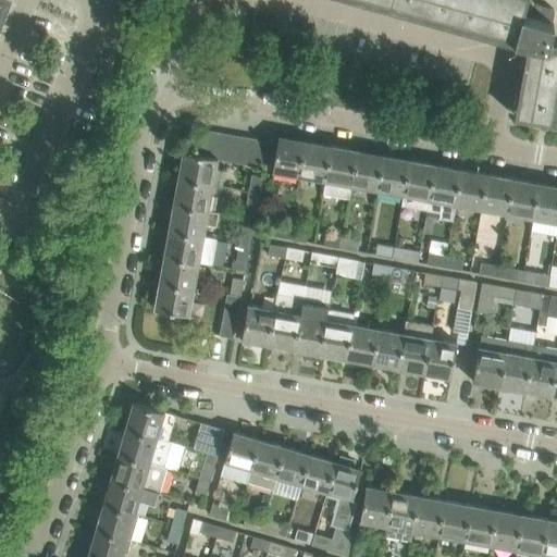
[(514,41),(528,45),(515,118),(551,124),(556,88),(556,49),(548,48),(553,23),(552,23),(554,12),(554,11),(554,10),(553,9),(552,8),(535,3),(534,7),(525,3),(525,0),(387,0),(406,5),(405,7),(436,15),(437,13),(468,23),(468,24),(499,33),(499,31),(516,36),(514,41)]
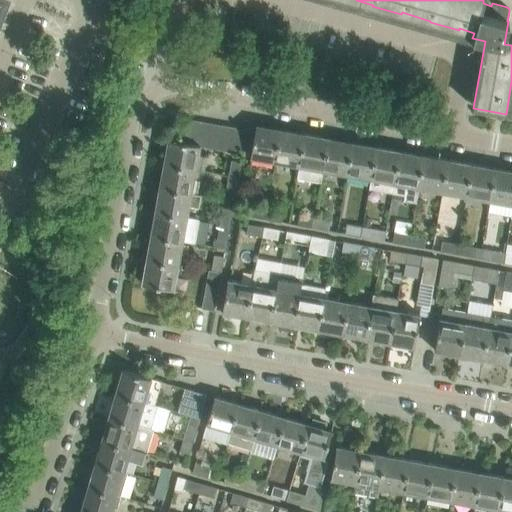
[(184,142),(196,144),(200,121),(188,119),(184,142)]
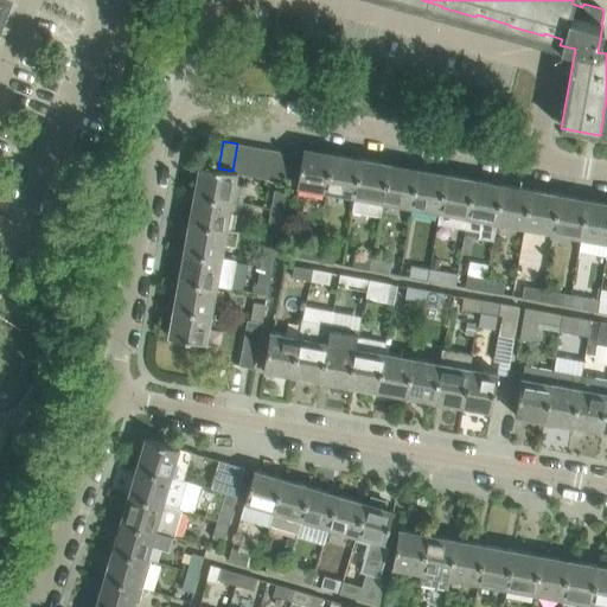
[(237,173),(246,176),(246,174),(251,146),(237,144),(232,171),(237,172),(237,173)]
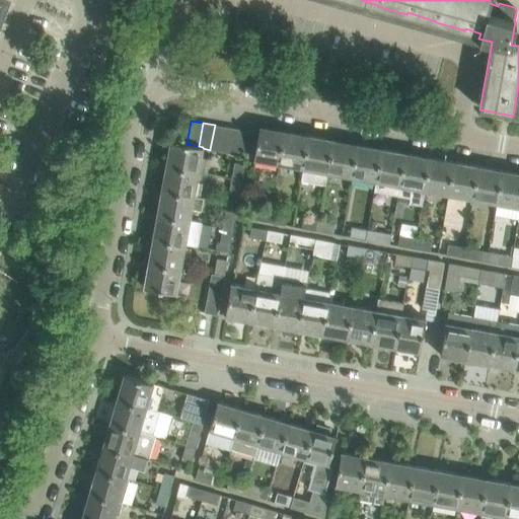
[(215,125),(210,150),(222,151),(226,127),(215,125)]
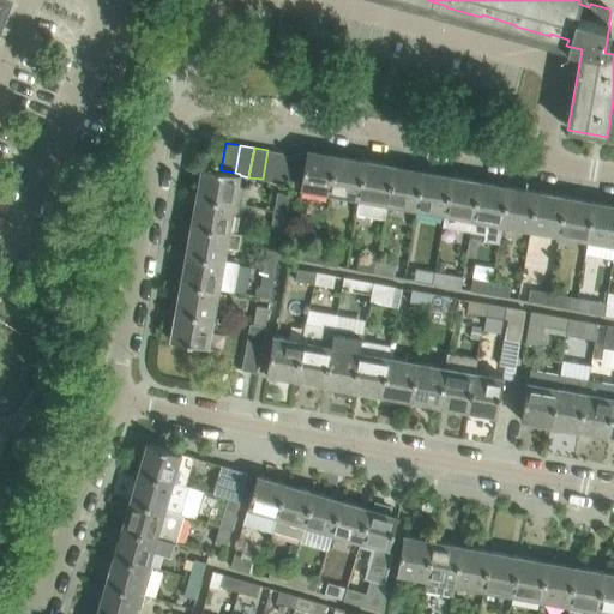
[(268,150),(263,179),(276,181),(281,152),(268,150)]
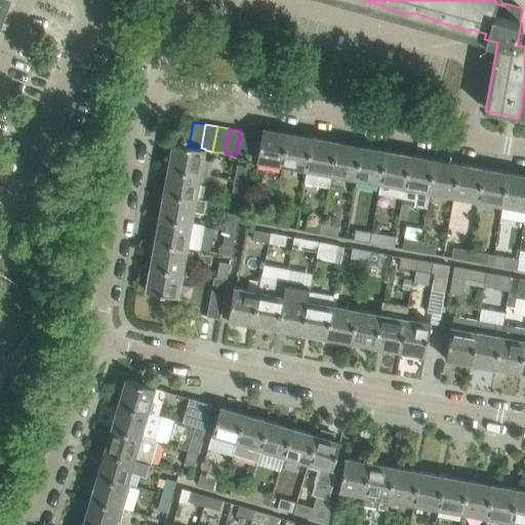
[(263,128),(256,162),(282,166),(288,133),(287,132),(279,131),(263,128)]
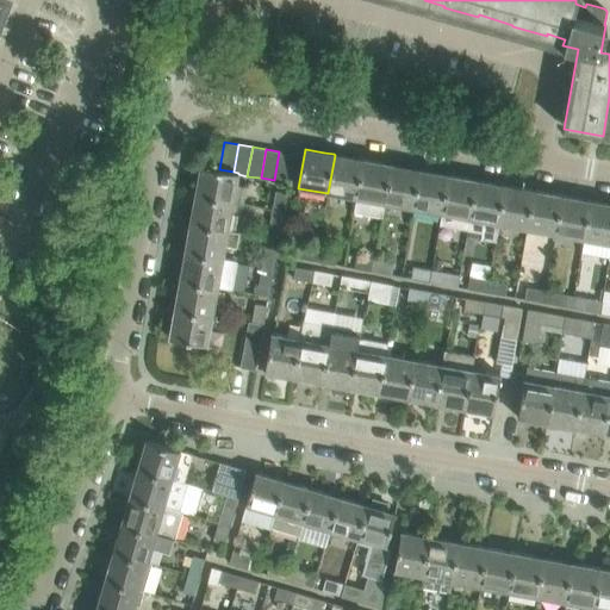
[(279,151),(274,180),(288,184),(294,154),(279,151)]
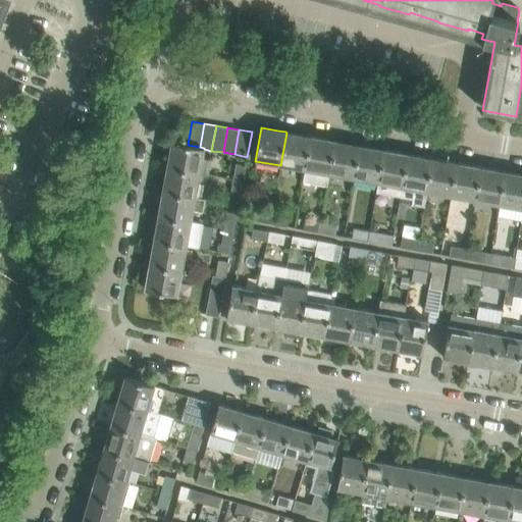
[(286,133),(280,165),(304,169),(310,137),(302,135),(286,133)]
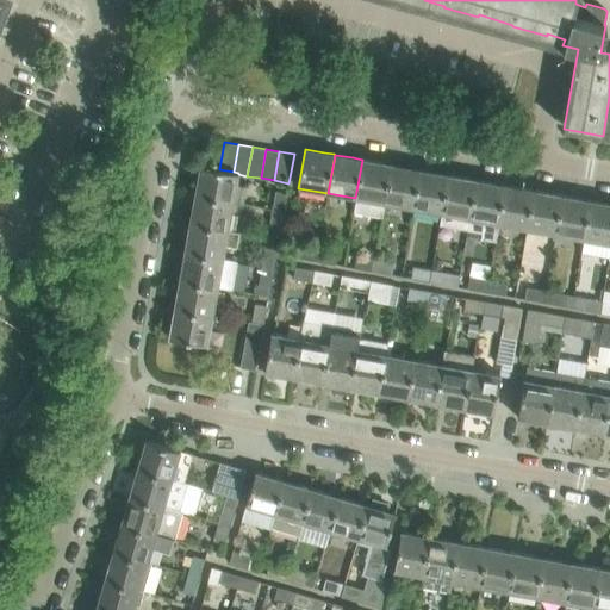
[(383,218),(385,205),(384,204),(391,165),(381,163),(362,160),(355,198),(356,199),(353,213),(383,218)]
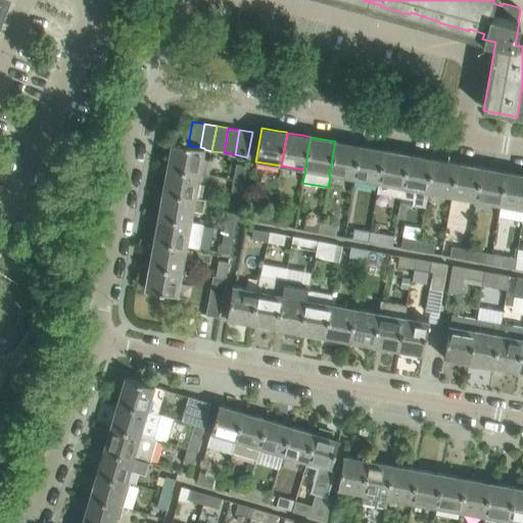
[(329,175),(330,176),(330,175),(353,179),(360,146),(335,141),(329,175)]
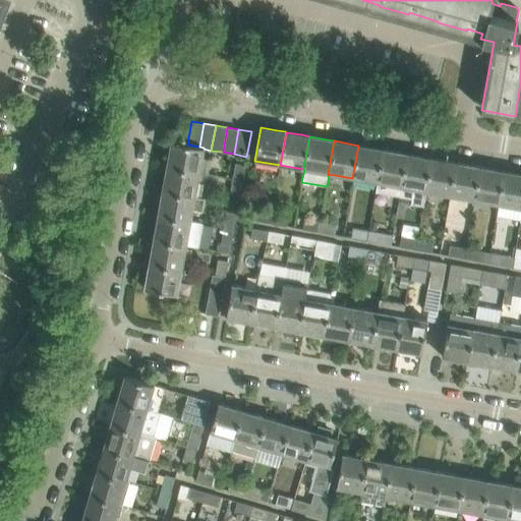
[(204,148),(199,147),(187,145),(171,141),(166,167),(198,173),(207,174),(210,159),(201,157),(204,149),(204,148)]
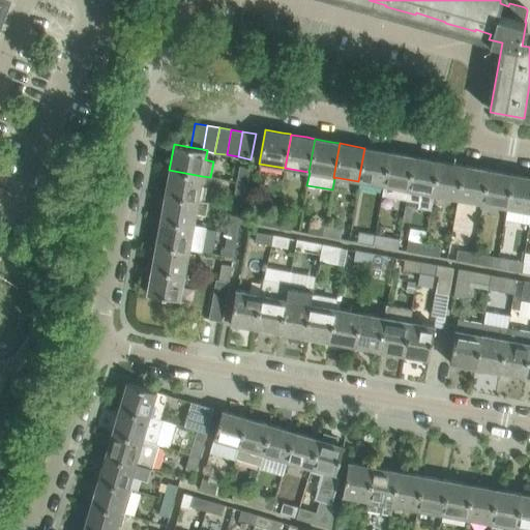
[(389,152),(364,148),(358,181),(383,186),(389,152)]
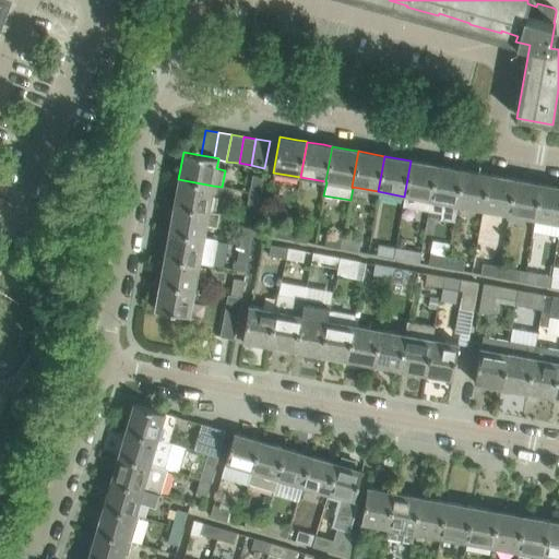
[(404,197),(402,206),(428,212),(429,201),(437,165),(436,165),(411,161),(404,197)]
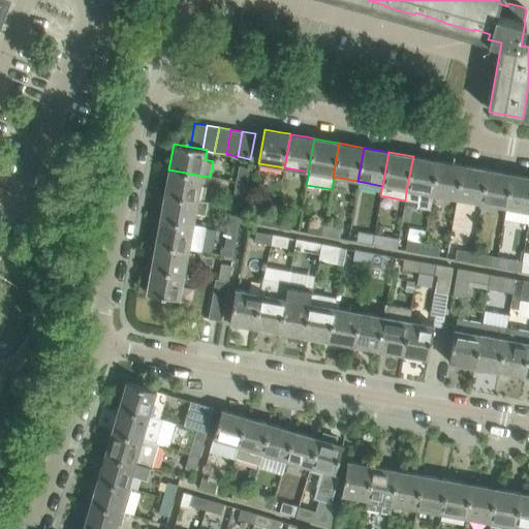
[(429,212),(432,195),(431,195),(437,161),(413,156),(406,190),(418,192),(415,209),(429,212)]
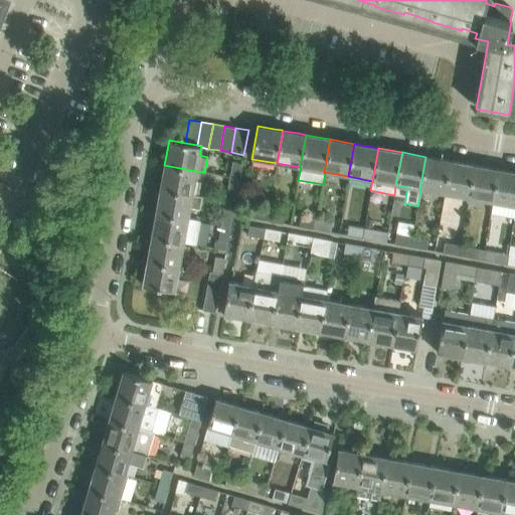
[(420,190),(444,194),(450,161),(440,159),(427,157),(425,157),(419,190),(420,190)]
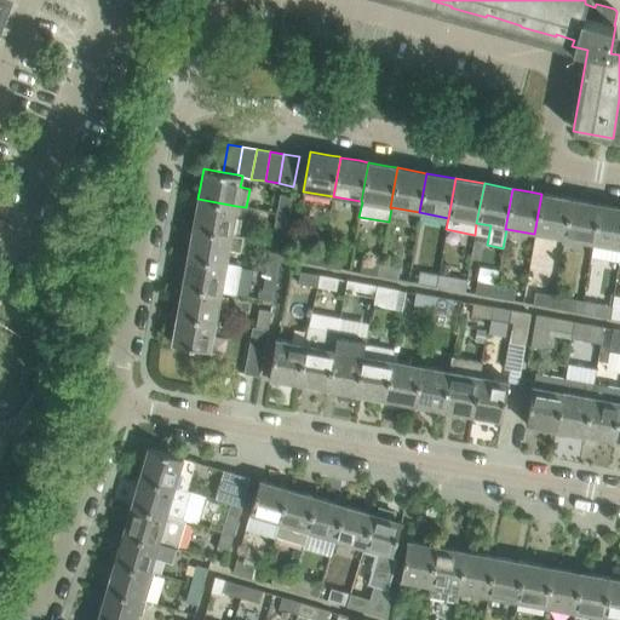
[(534,234),(563,239),(570,199),(541,194),(534,234)]
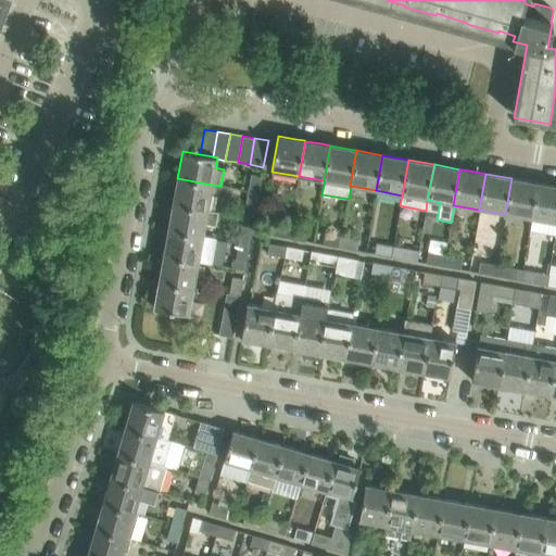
[(251,175),(248,191),(258,193),(261,176),(251,175)]
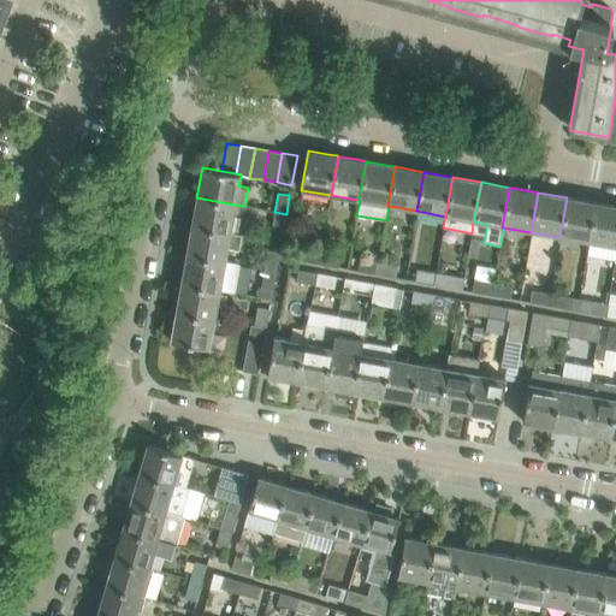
[(230,232),(235,205),(196,197),(191,225),(230,232)]
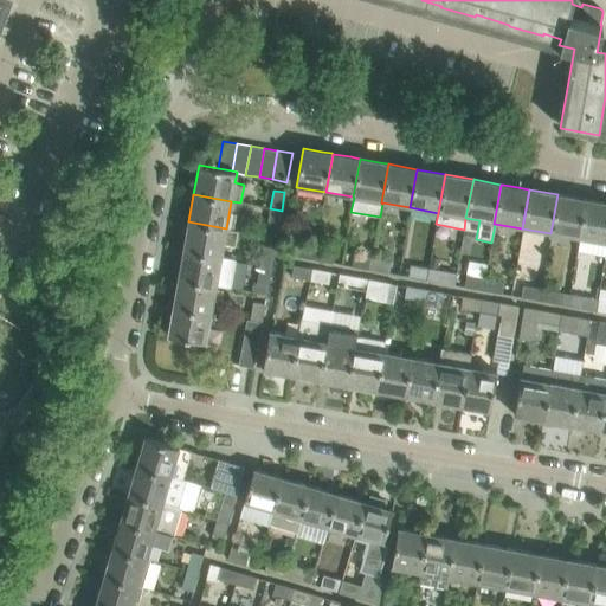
[(550,233),(579,239),(586,200),(558,194),(550,233)]
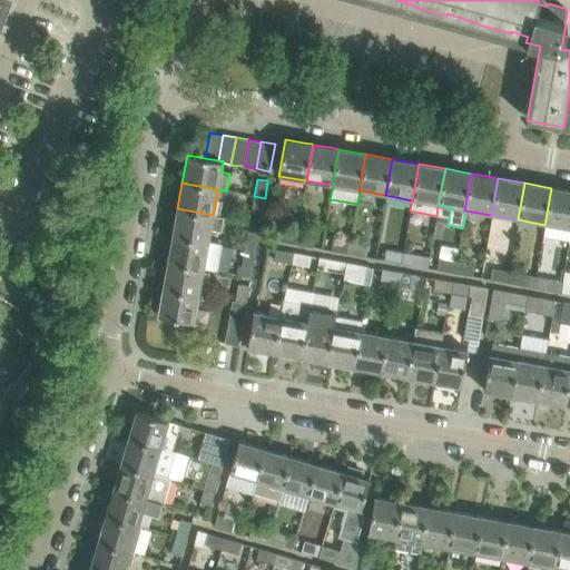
[(569,190),(551,188),(544,225),(569,228),(569,190)]
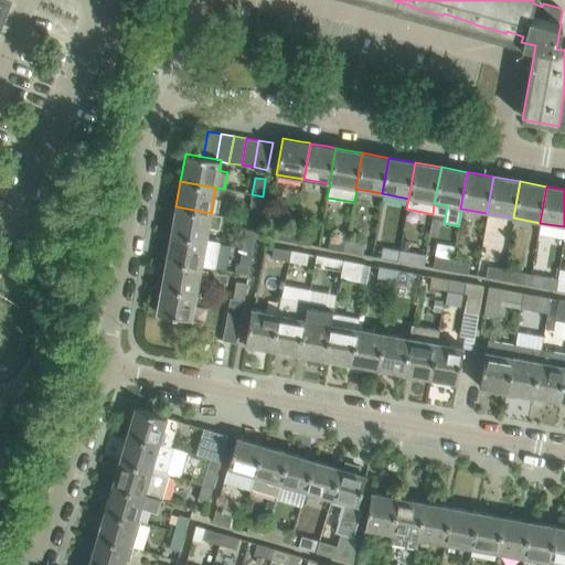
[(263,196),(252,194),(249,212),(259,213),(263,196)]
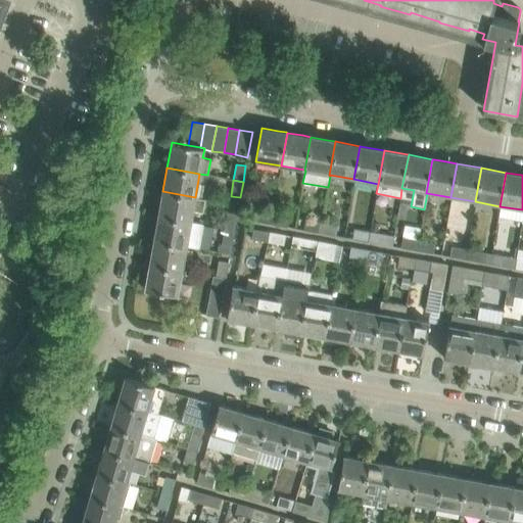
[(162,191),(158,216),(191,222),(193,210),(202,211),(204,199),(195,197),(162,191)]
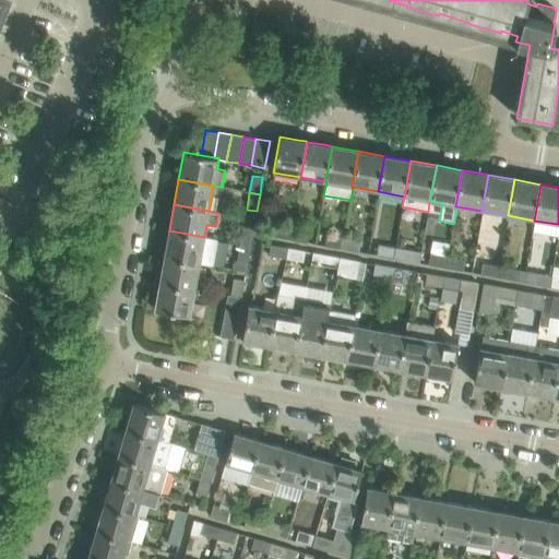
[(240,244),(250,246),(253,228),(242,227),(240,244)]
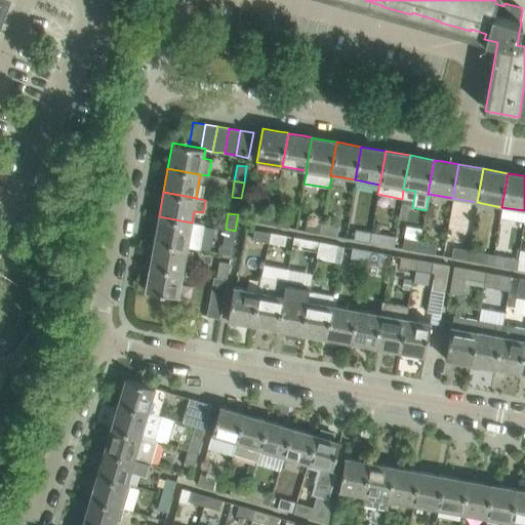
[(271,227),(273,217),(256,214),(254,224),(271,227)]
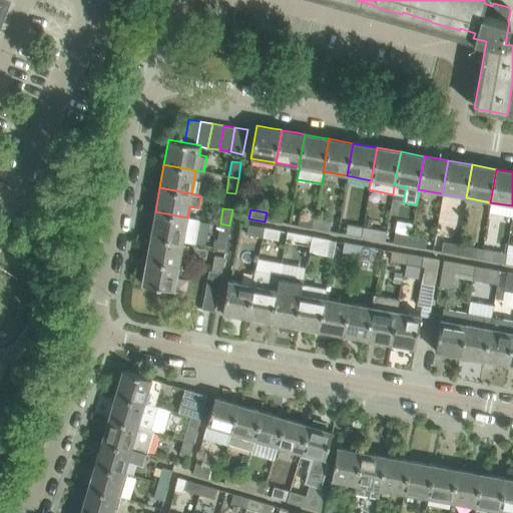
[(155,211),(151,235),(183,240),(194,242),(198,219),(187,217),(155,211)]
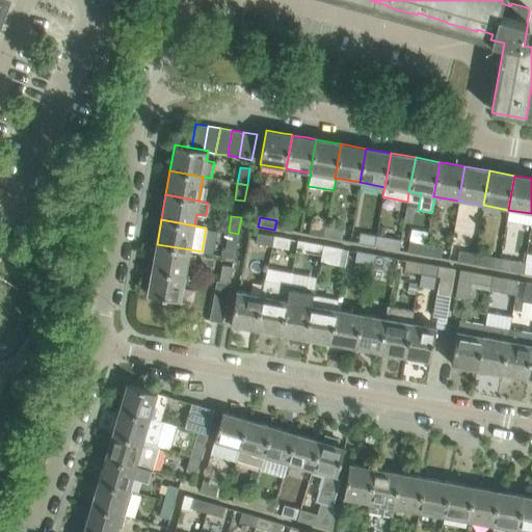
[(292,222),(276,220),(274,230),(290,233),(292,222)]
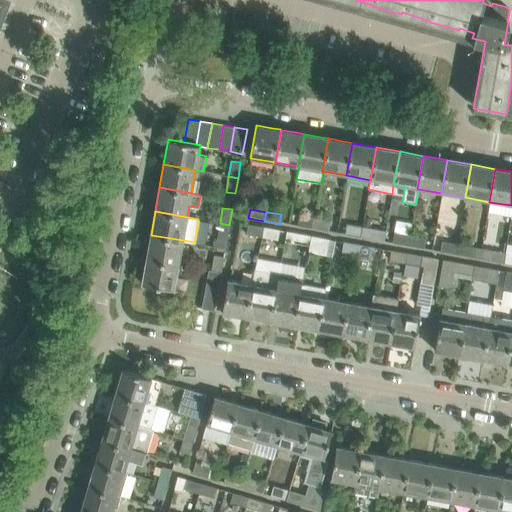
[(312,230),(314,220),(298,217),(297,227),(312,230)]
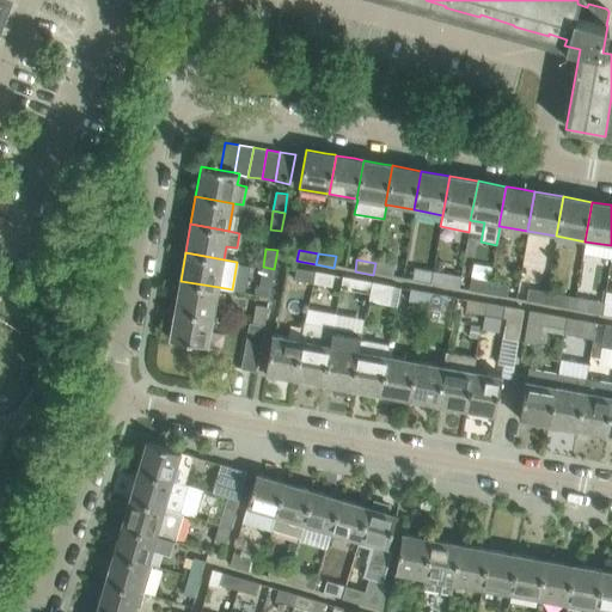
[(393,267),(375,263),(373,275),(392,277),(393,267)]
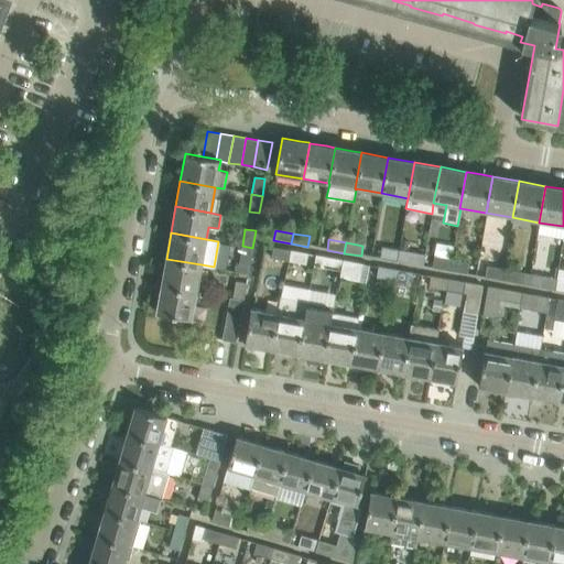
[(239,263),(238,271),(239,271),(248,273),(249,266),(252,248),(242,246),(239,261),(239,263)]
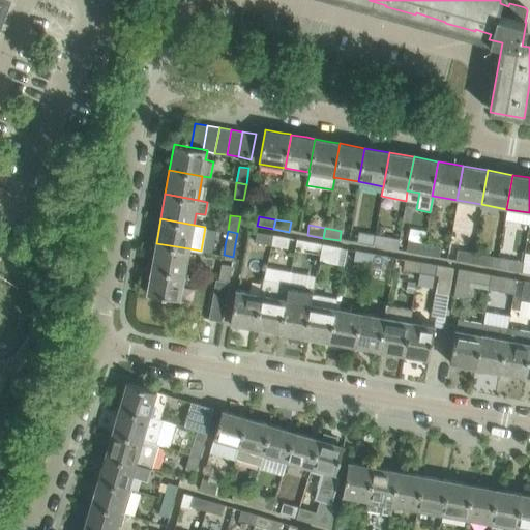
[(272,235),(256,232),(254,241),(270,244),(272,235)]
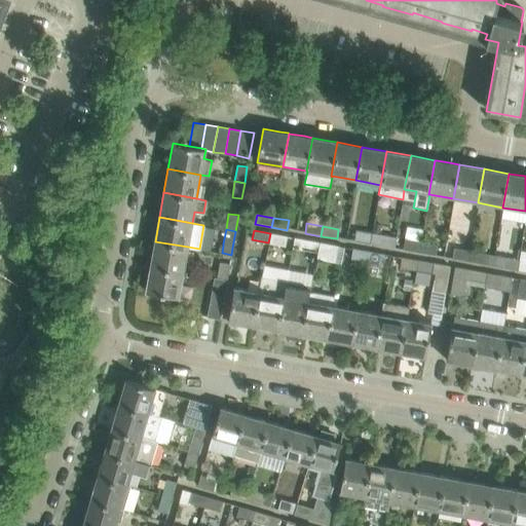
[(370,245),(372,235),(355,232),(354,241),(370,245)]
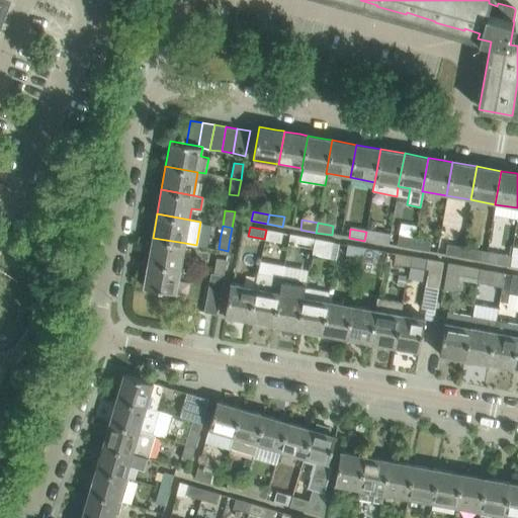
[(266,230),(264,239),(279,242),(281,233),(266,230)]
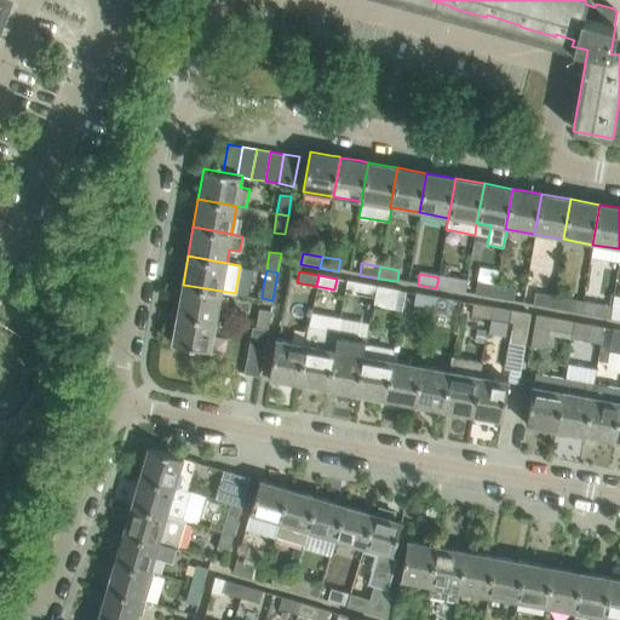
[(466,282),(438,277),(436,288),(465,294),(466,282)]
